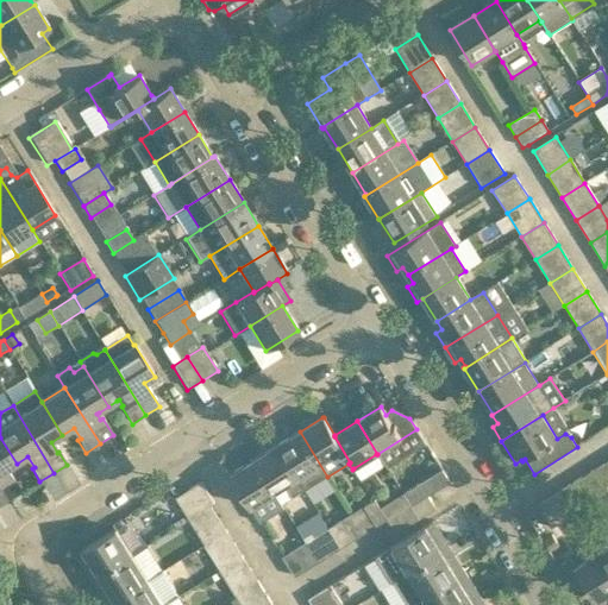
[(300,432),(276,446),(305,491),(327,477),(300,432)]
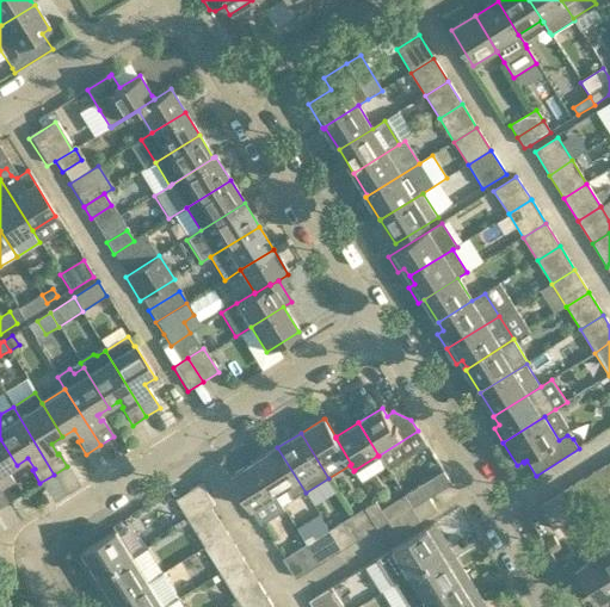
[(0,490),(8,503),(22,495),(13,482),(10,484),(4,474),(17,465),(0,439),(0,490)]
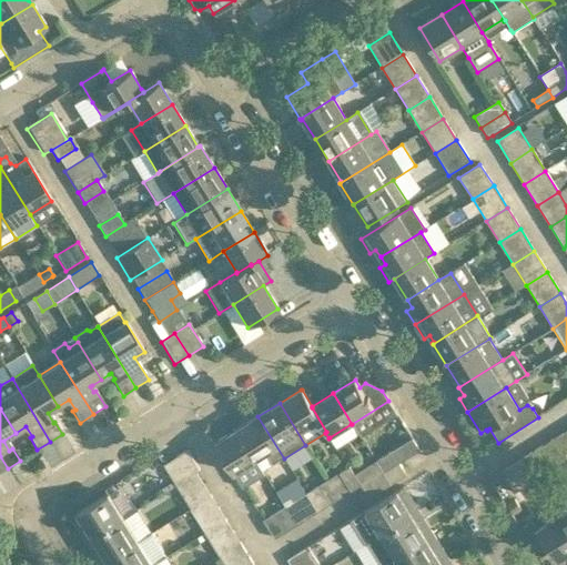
[(257,416),(236,430),(255,461),(264,454),(272,466),(284,458),(257,416)]
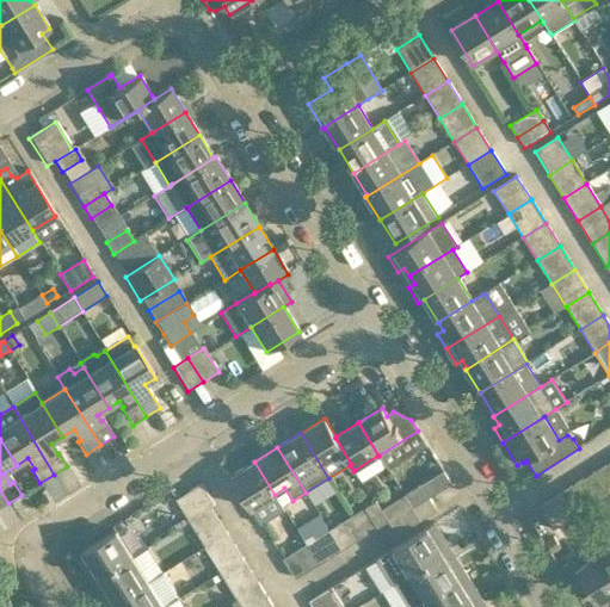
[(254,462),(230,477),(251,509),(260,526),(284,512),(273,495),(275,495),(254,462)]
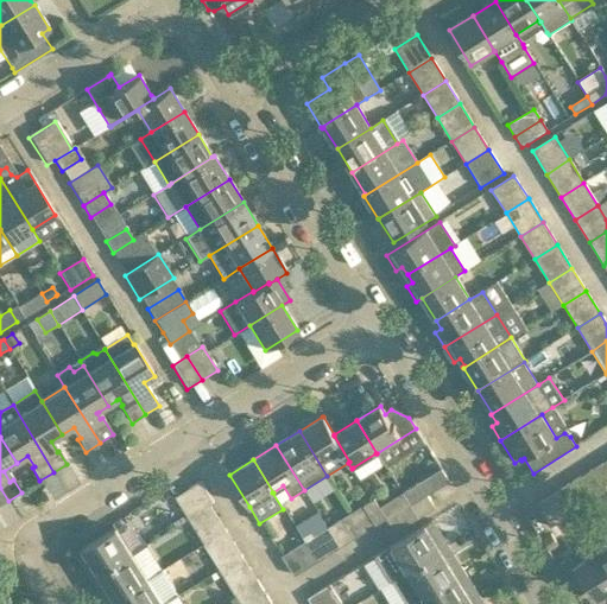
[(606,465),(605,463),(582,477),(596,500),(606,493),(606,465)]
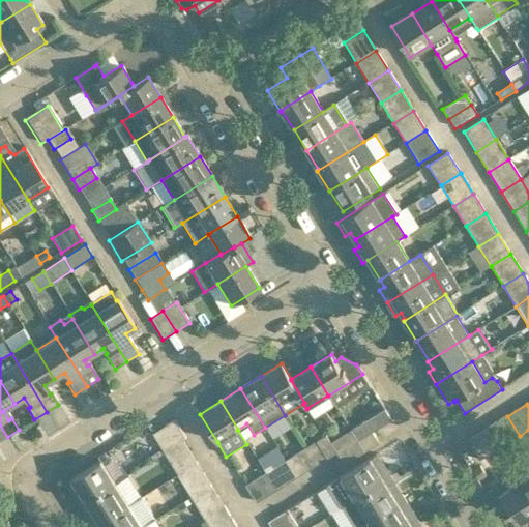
[(384,410),(350,431),(357,442),(372,434),(391,421),(384,410)]
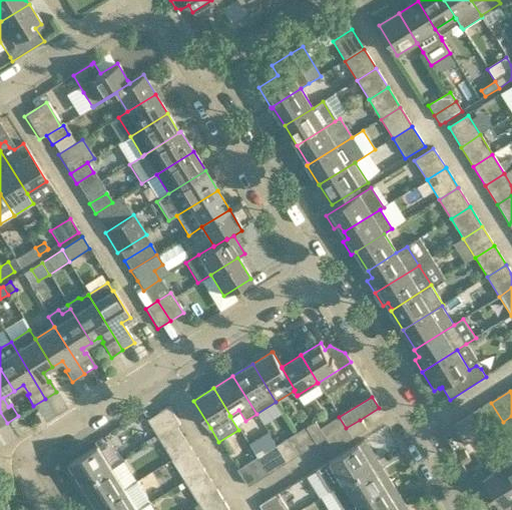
[(491,403),(472,415),(484,434),(503,422),(491,403)]
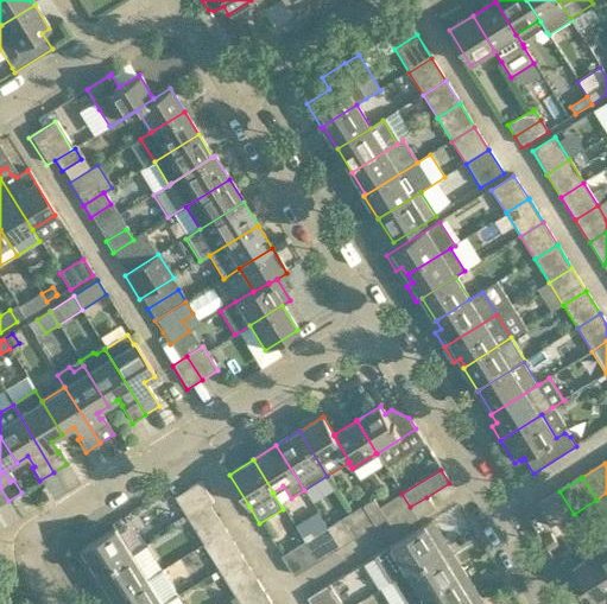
[(188,520),(210,507),(214,504),(200,483),(175,498),(188,520)]
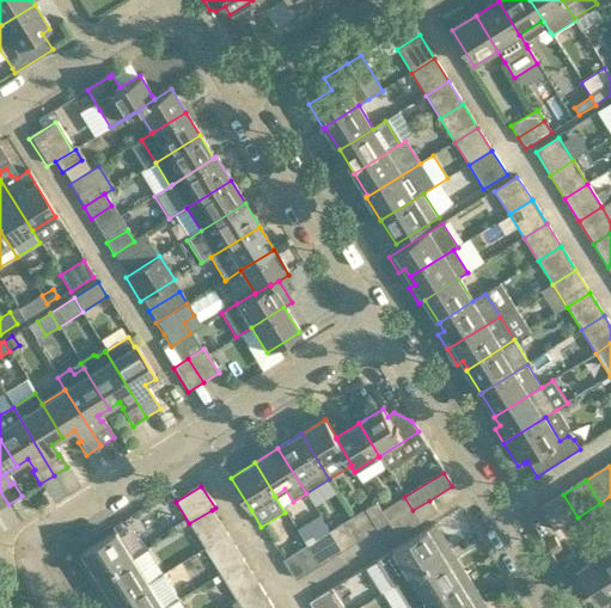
[(578,517),(563,495),(539,509),(554,532),(568,523),(578,517)]
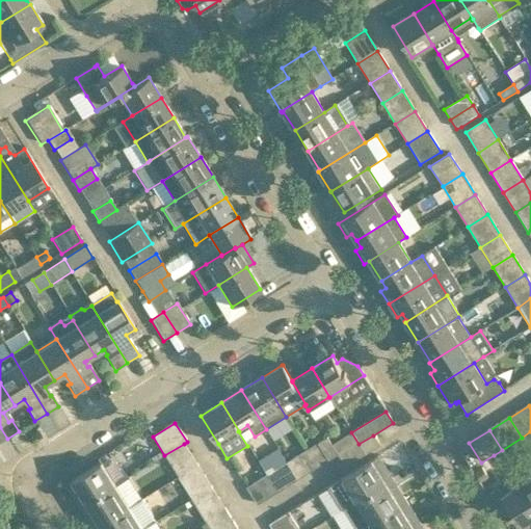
[(351,432),(332,445),(338,455),(345,468),(366,455),(359,444),(351,432)]
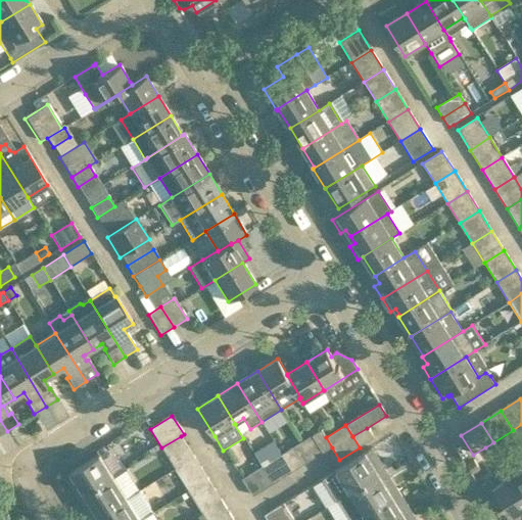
[(374,438),(367,428),(352,436),(360,447),(374,438)]
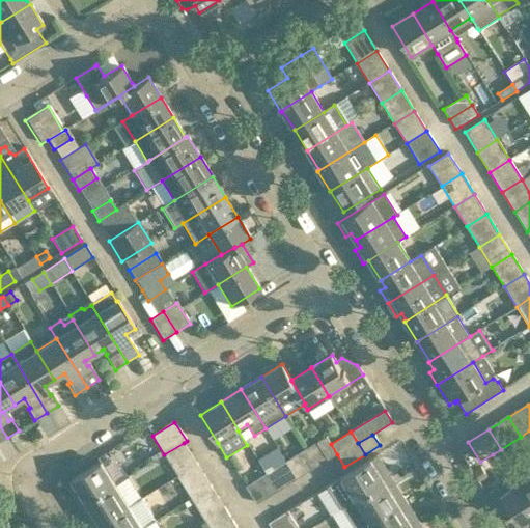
[(326,437),(306,449),(317,467),(337,454),(331,444),(326,437)]
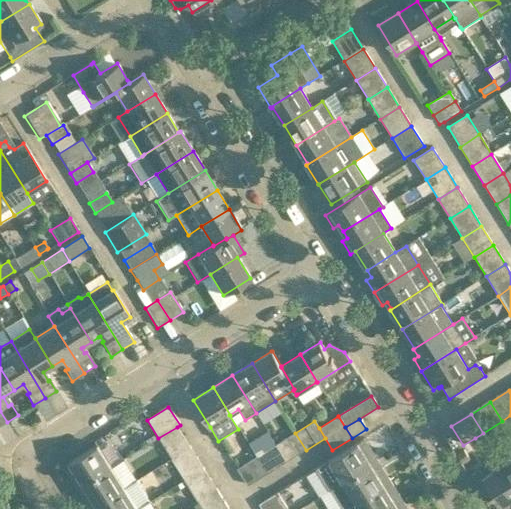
[(158,438),(172,459),(190,448),(177,427),(158,438)]
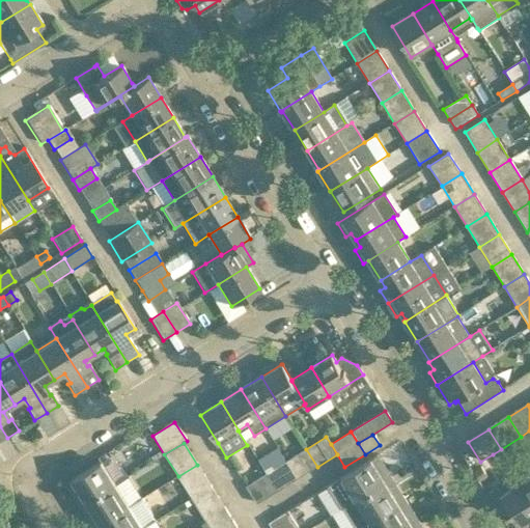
[(306,449),(286,462),(297,479),(317,467),(306,449)]
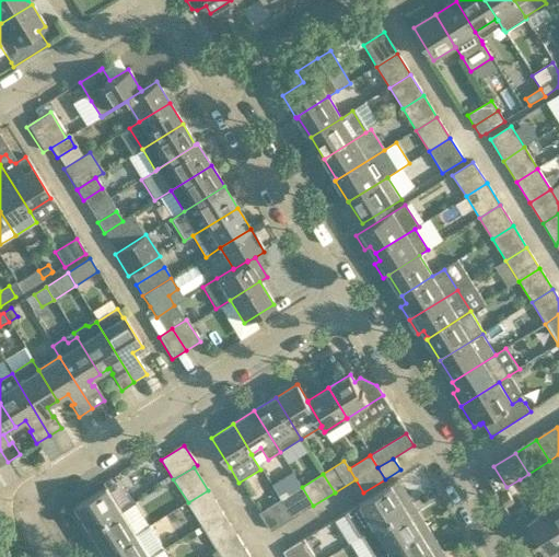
[(528,474),(520,479),(526,489),(534,484),(528,474)]
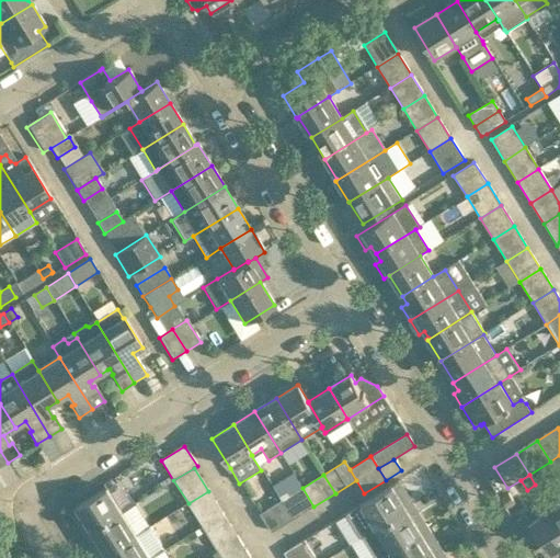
[(349,514),(334,522),(350,546),(363,537),(413,507),(412,505),(411,507),(407,500),(408,499),(407,497),(406,498),(400,489),(401,488),(398,482),(379,494),(362,505),(349,514)]
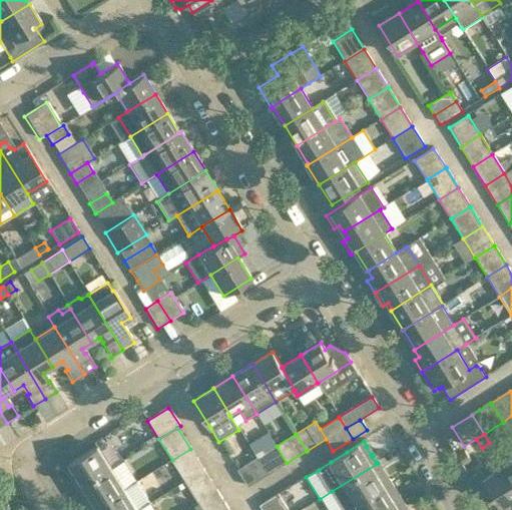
[(265,448),(254,454),(268,475),(287,463),(277,446),(267,452),(265,448)]
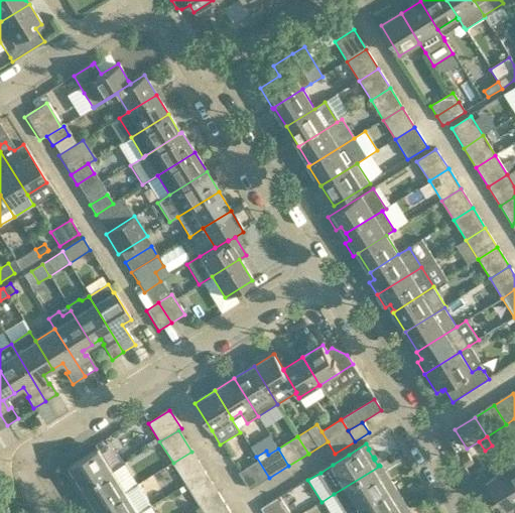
[(73,486),(75,485),(79,492),(112,472),(98,450),(63,471),(67,476),(68,475),(74,484),(72,484),(73,486)]
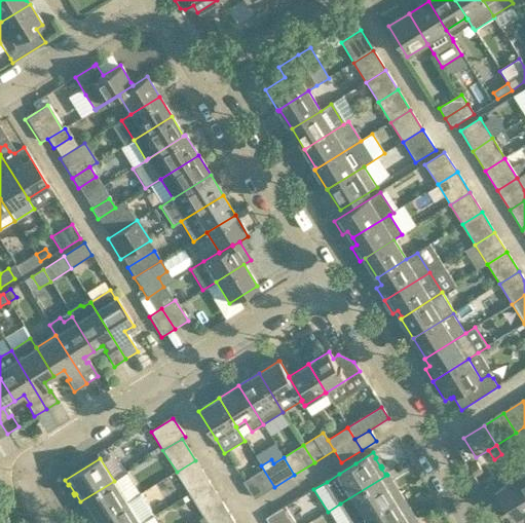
[(177,472),(190,494),(209,482),(195,460),(177,472)]
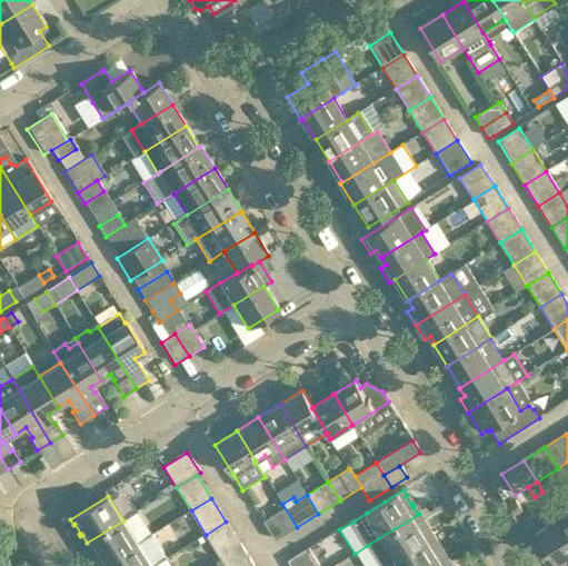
[(516,502),(507,507),(514,518),(522,513),(516,502)]
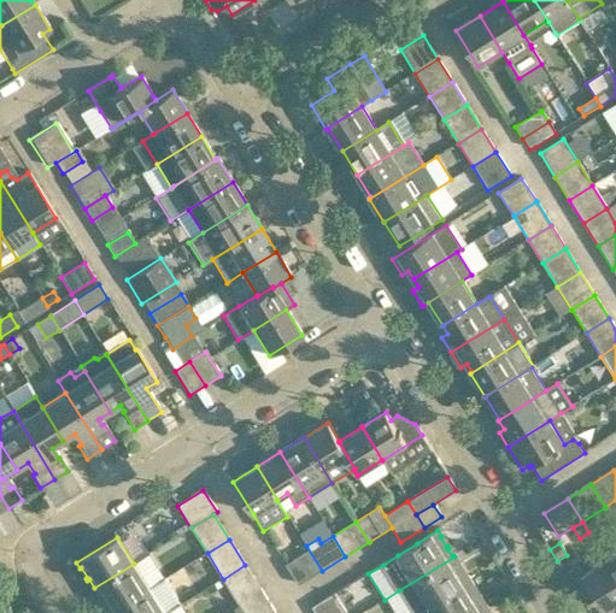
[(322,571),(306,546),(306,547),(309,550),(285,566),(298,587),(322,571)]
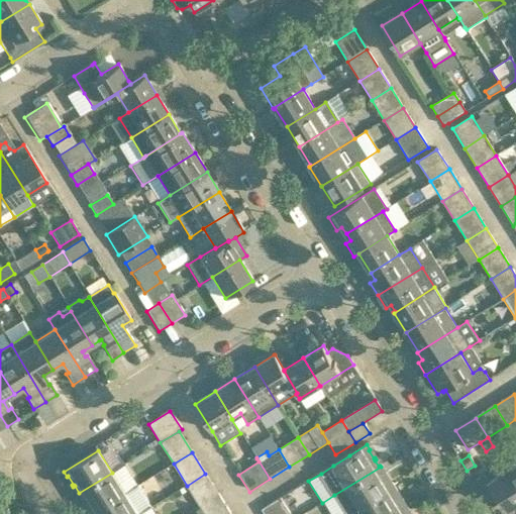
[(353,513),(394,488),(391,484),(390,485),(385,477),(386,476),(385,475),(384,476),(380,469),(381,468),(381,467),(334,495),(345,513),(353,513)]
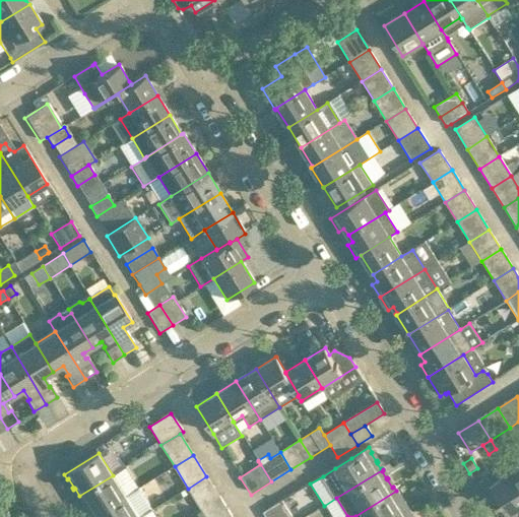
[(518,486),(511,472),(491,486),(487,477),(474,485),(490,508),(500,502),(508,514),(518,507),(518,486)]
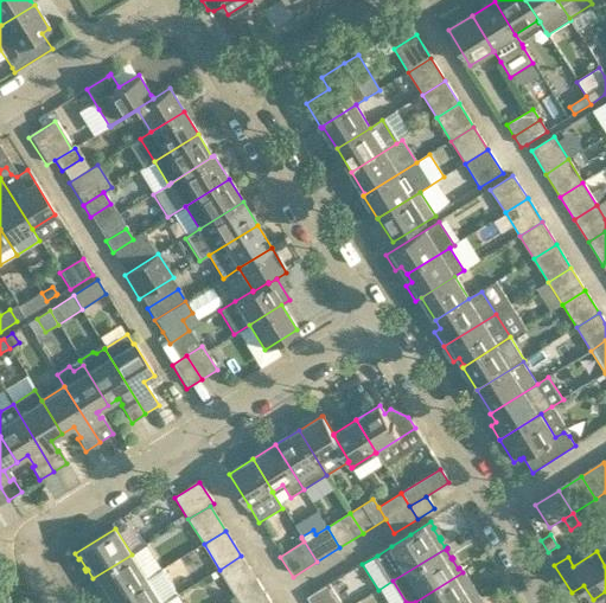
[(104,600),(106,602),(110,602),(147,579),(132,555),(93,578),(91,579),(91,581),(94,579),(99,588),(97,589),(99,590),(100,589),(106,600),(104,600)]
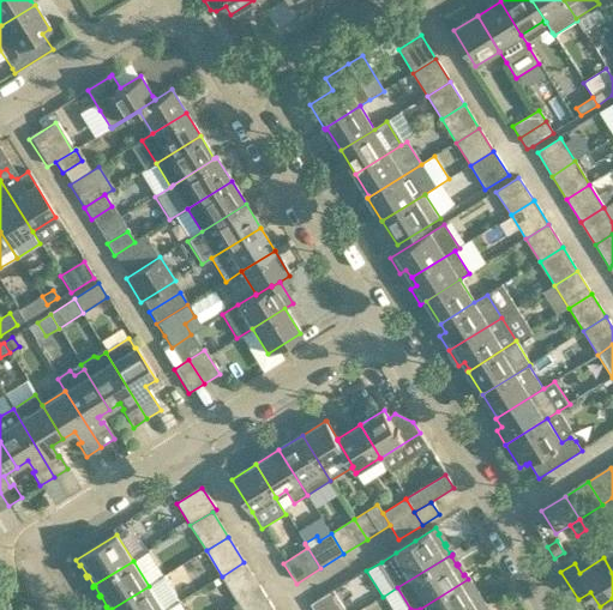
[(222,577),(238,602),(260,589),(244,562),(222,577)]
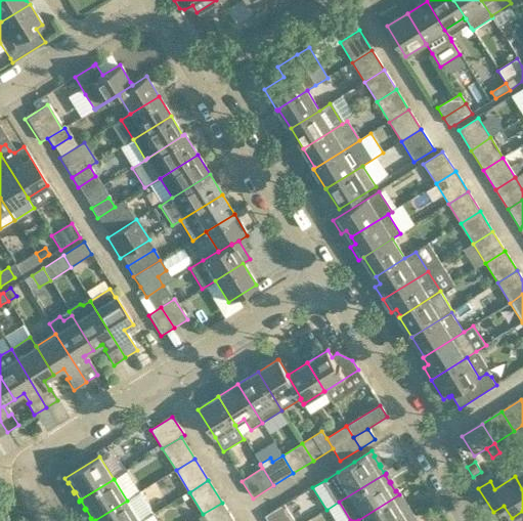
[(127,501),(95,520),(145,520),(154,515),(140,493),(127,501)]
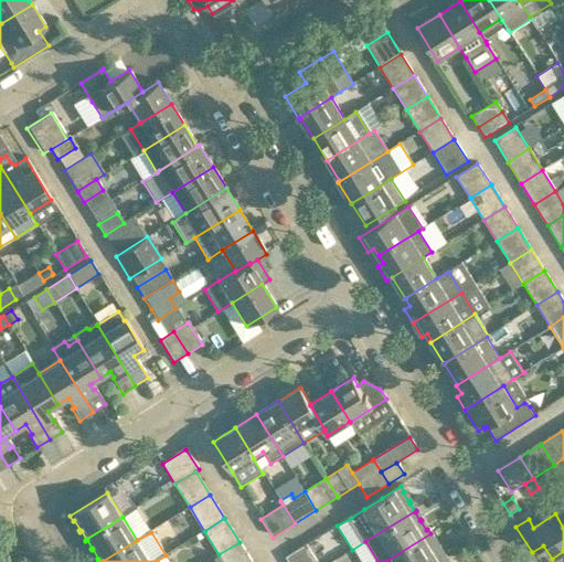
[(438,561),(445,558),(445,557),(443,558),(438,550),(440,549),(439,548),(438,549),(433,539),(434,539),(431,533),(386,561),(438,561)]
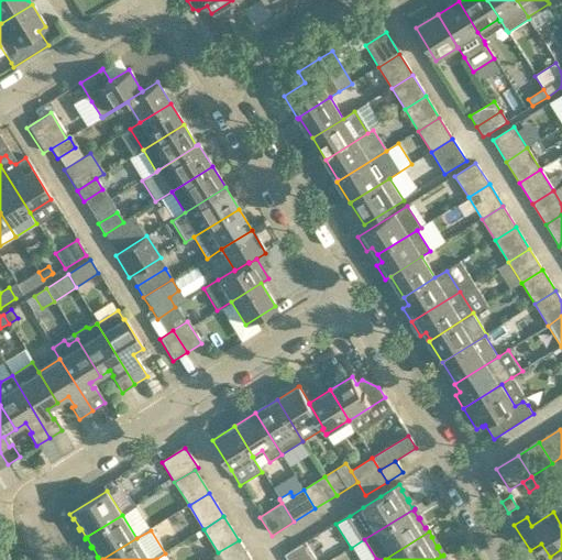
[(218,552),(222,559),(250,559),(239,540),(218,552)]
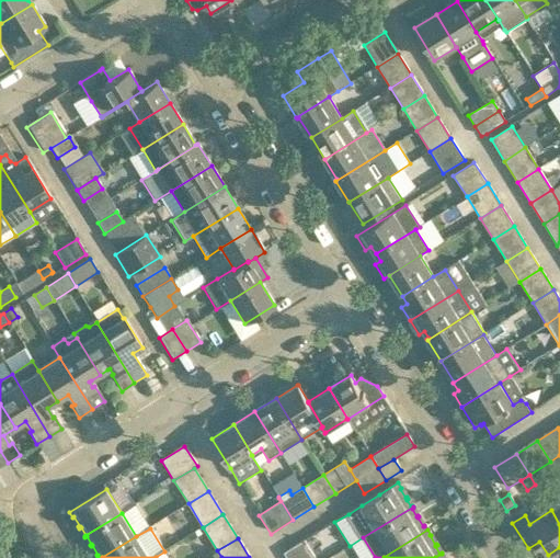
[(313,557),(304,542),(284,554),(285,557),(313,557)]
